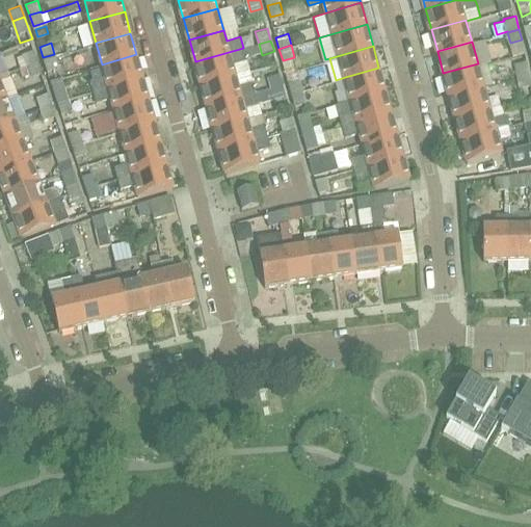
[(195,61),(201,83),(249,70),(243,48),(195,61)]
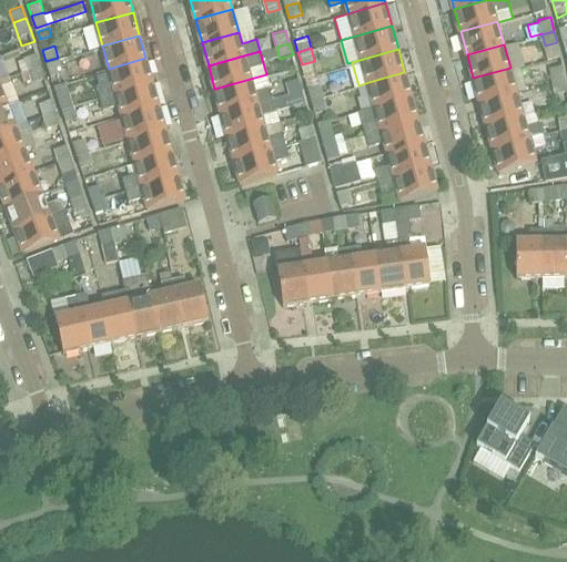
[(23,55),(28,68),(40,63),(37,52),(23,55)]
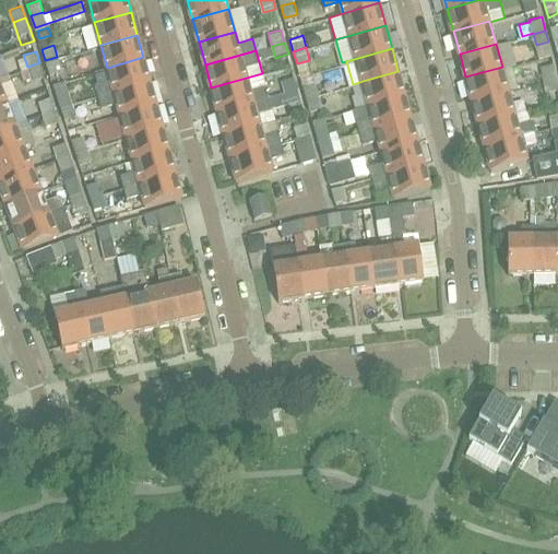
[(61,69),(57,57),(45,60),(49,72),(61,69)]
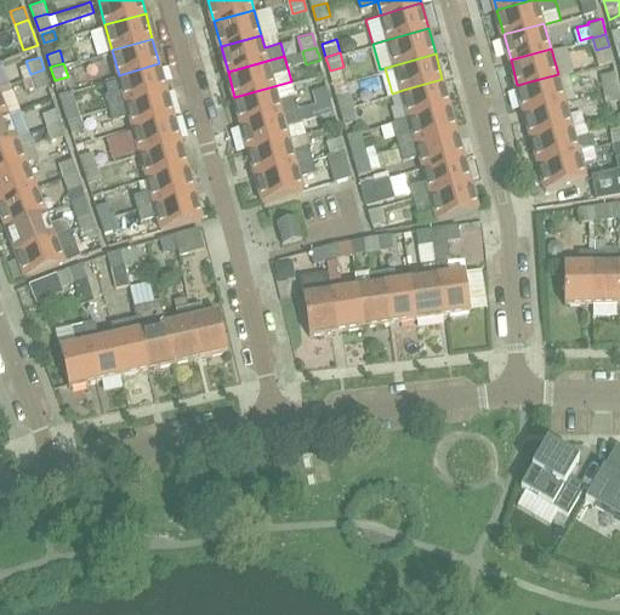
[(166,89),(159,63),(119,75),(123,87),(119,87),(117,81),(114,79),(107,81),(109,91),(106,92),(109,104),(166,89)]
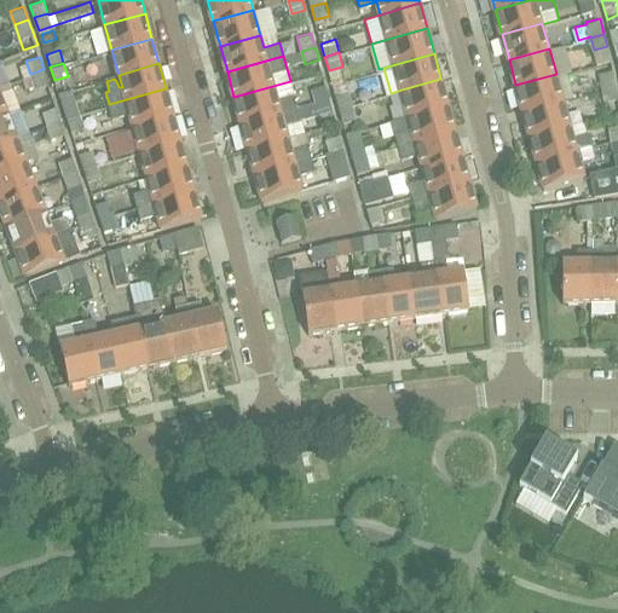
[(30,74),(34,87),(48,82),(44,69),(30,74)]
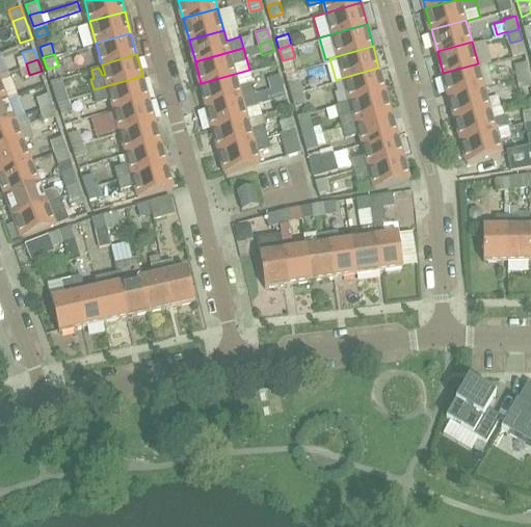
[(529,72),(527,59),(514,61),(516,74),(529,72)]
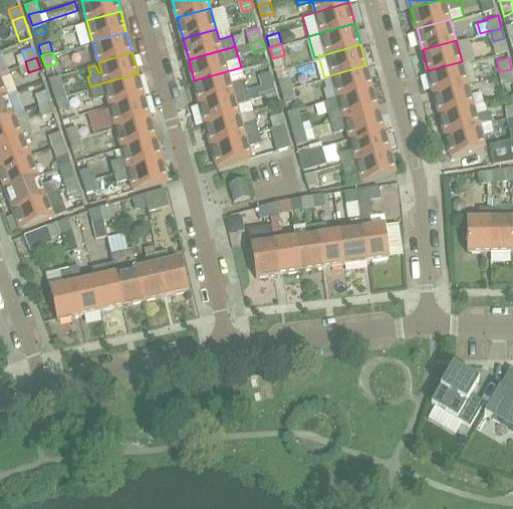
[(476,69),(465,72),(462,61),(428,70),(434,91),(467,82),(467,81),(478,78),(476,69)]
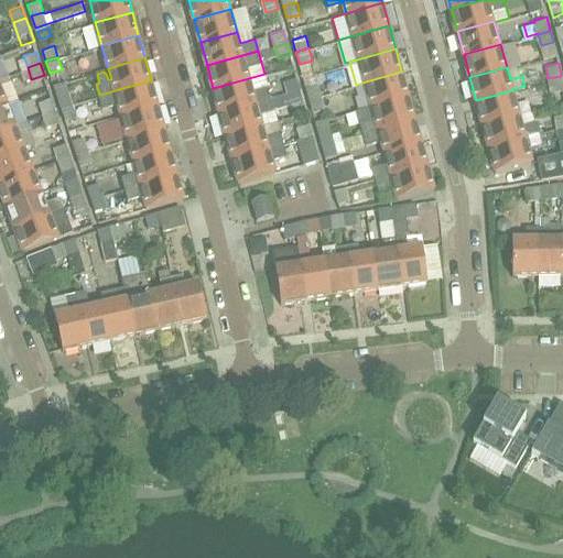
[(366,81),(371,105),(408,95),(401,72),(366,81)]
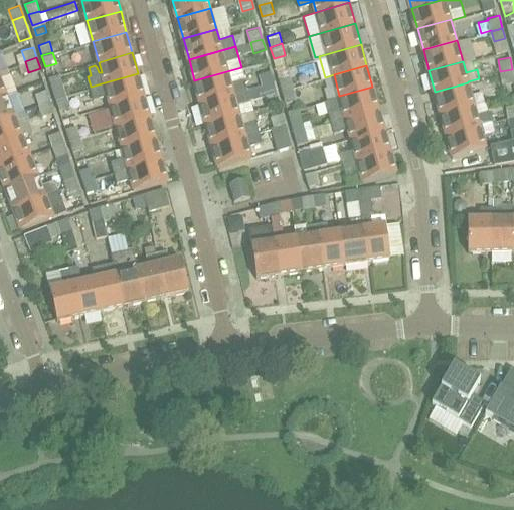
[(194,80),(200,102),(247,88),(244,76),(241,67),(194,80)]
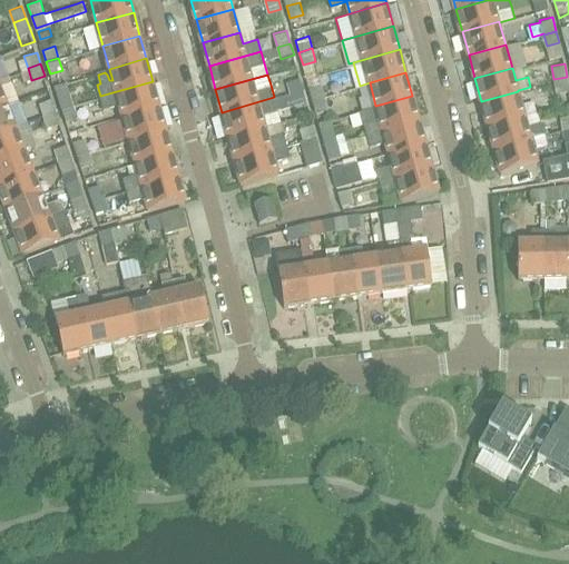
[(300,77),(287,81),(291,92),(303,89),(300,77)]
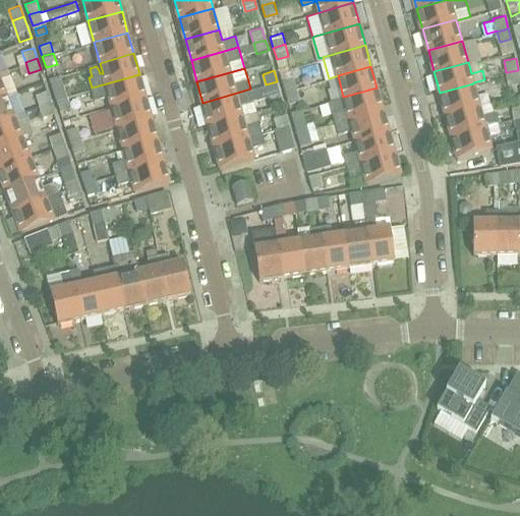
[(519,75),(518,70),(506,72),(507,75),(508,83),(519,81),(519,75)]
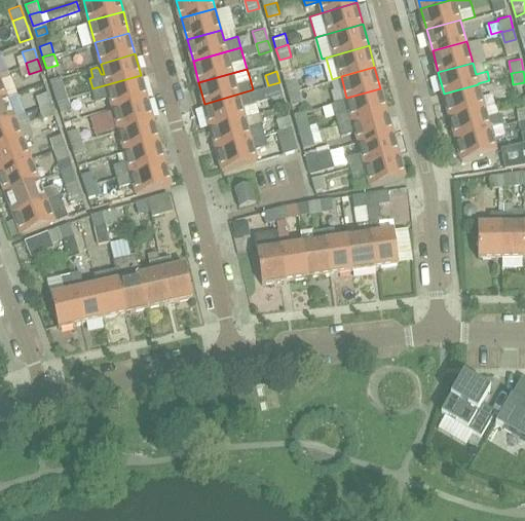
[(49,78),(57,99),(68,96),(61,74),(49,78)]
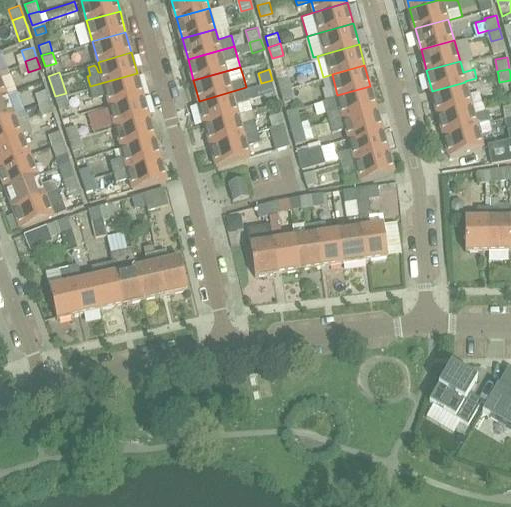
[(143,94),(137,73),(90,86),(93,97),(107,93),(110,103),(143,94)]
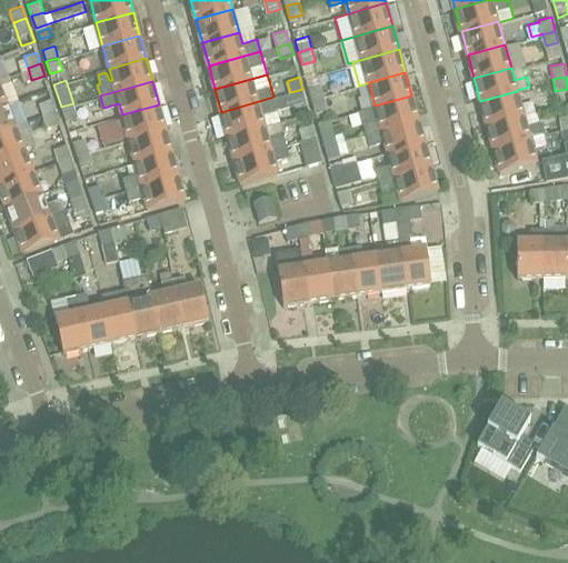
[(308,87),(311,98),(330,93),(328,84),(321,86),(320,83),(308,87)]
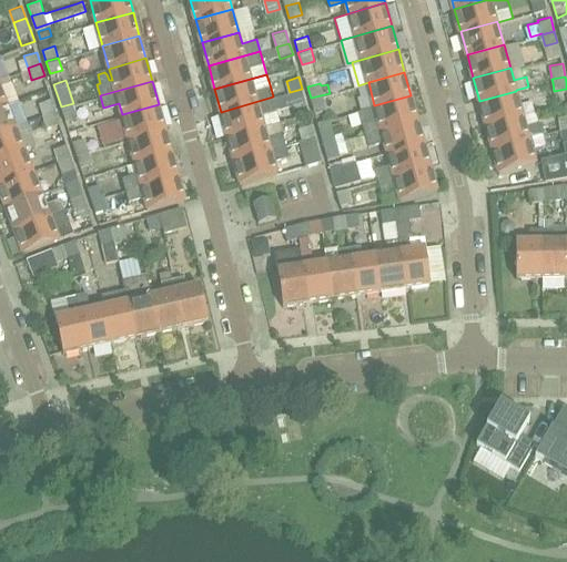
[(40,89),(43,100),(39,101),(39,102),(33,104),(37,116),(43,114),(43,113),(56,109),(52,98),(51,98),(47,87),(40,89)]
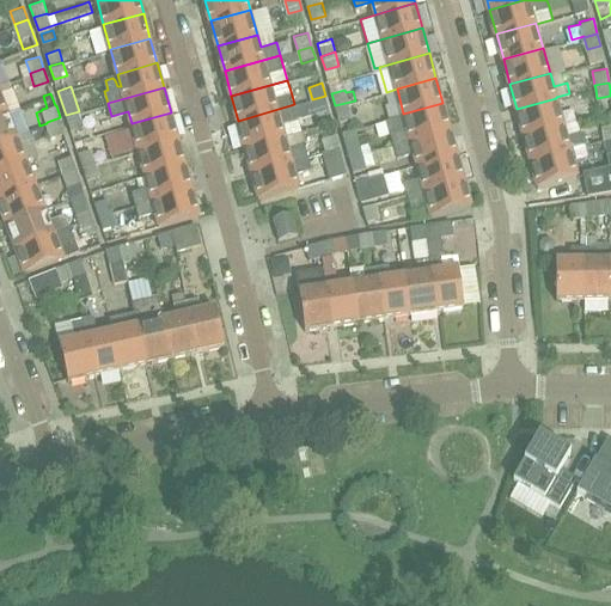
[(318,126),(333,121),(325,96),(312,99),(318,126)]
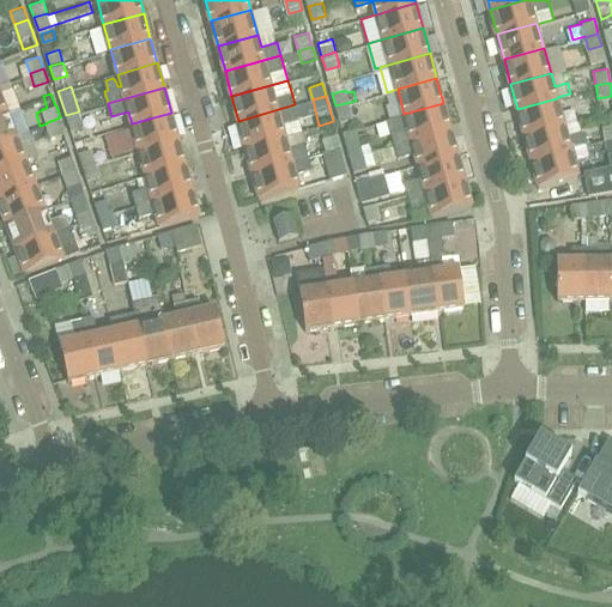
[(517,109),(525,134),(564,123),(557,98),(517,109)]
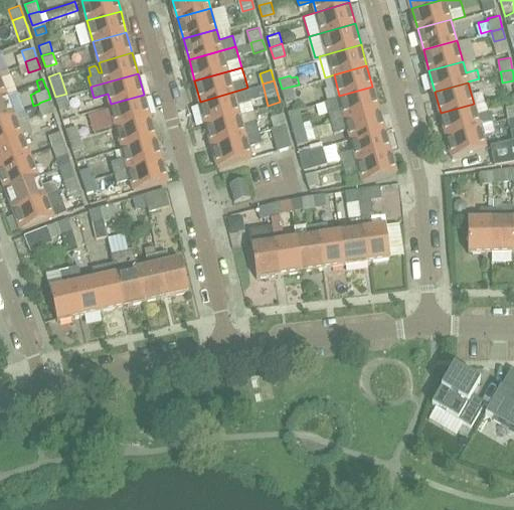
[(300,86),(299,85),(282,89),(285,101),(297,97),(294,88),(300,86)]
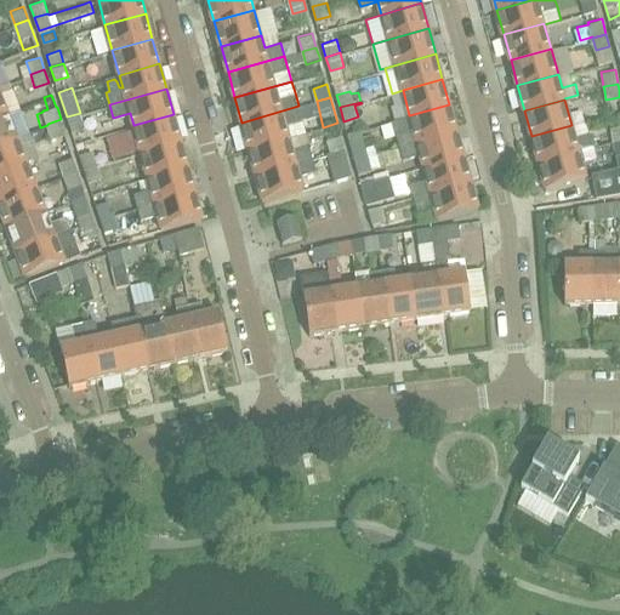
[(394,119),(398,132),(396,134),(399,146),(456,130),(449,104),(409,115),(394,119)]
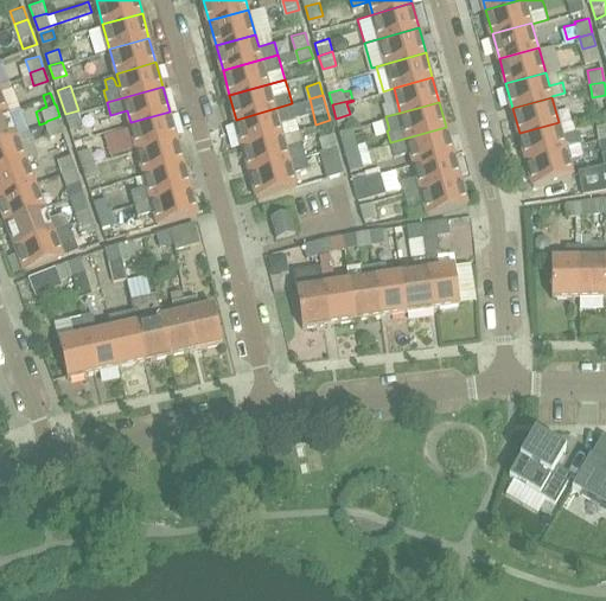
[(295,116),(292,103),(236,120),(243,144),(282,133),(279,121),(295,116)]
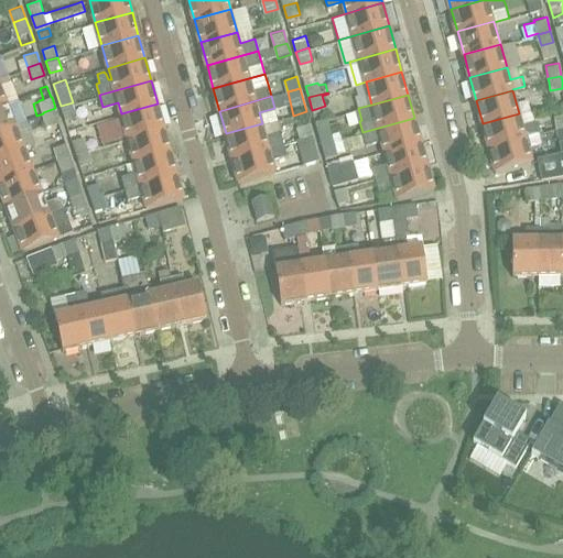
[(0,104),(0,129),(15,123),(7,101),(0,104)]
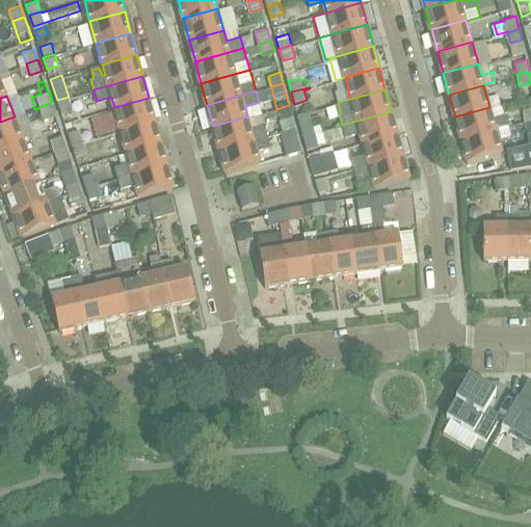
[(73,108),(69,97),(57,100),(61,111),(73,108)]
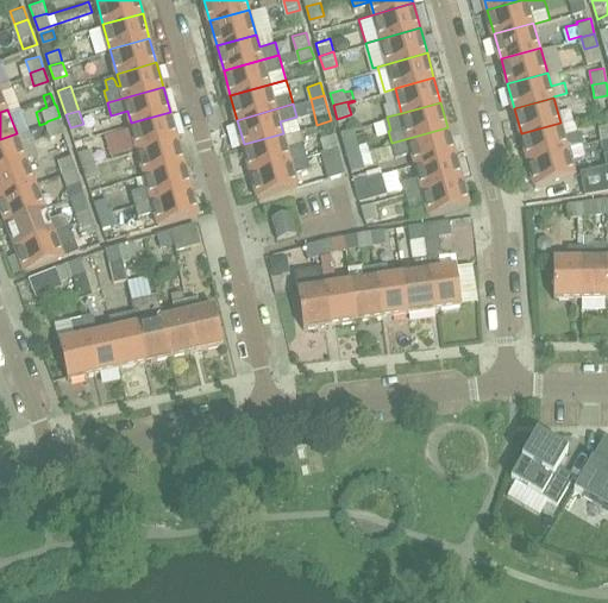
[(131,123),(137,148),(177,137),(170,112),(131,123)]
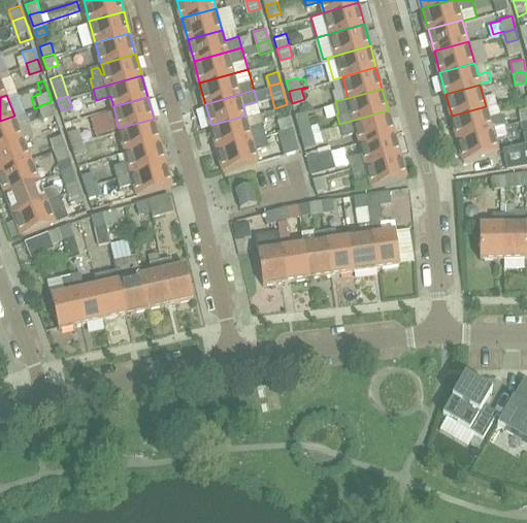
[(55,112),(52,101),(40,105),(40,106),(43,117),(55,112)]
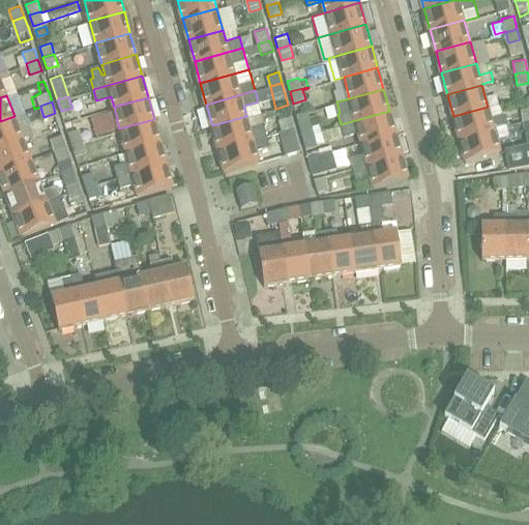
[(453,116),(460,138),(508,123),(505,112),(491,116),(488,107),(453,116)]
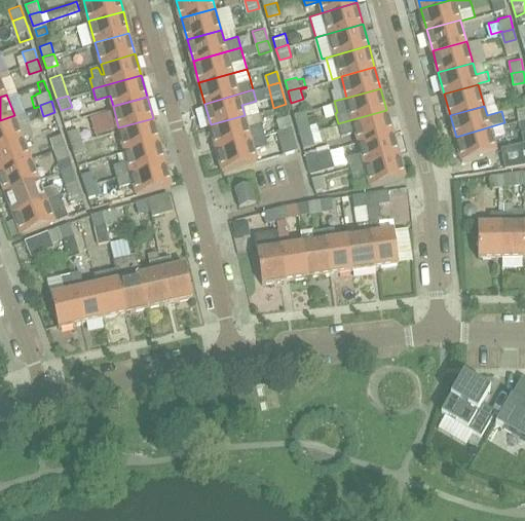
[(355,129),(359,140),(392,131),(386,110),(338,123),(340,134),(355,129)]
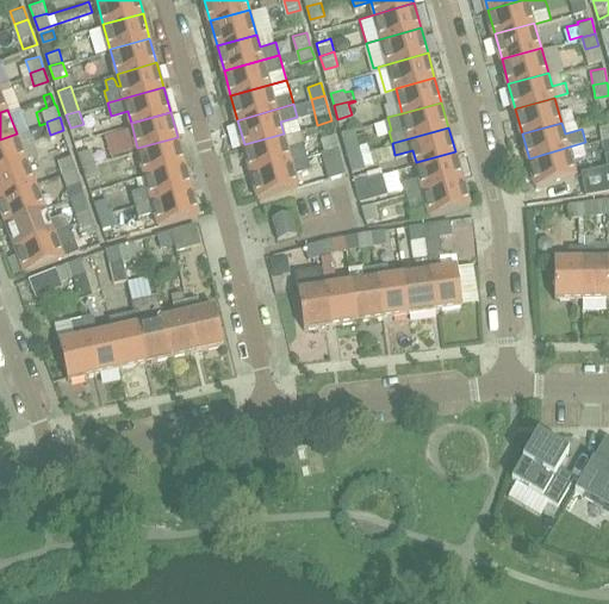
[(321,137),(324,149),(337,145),(334,132),(321,137)]
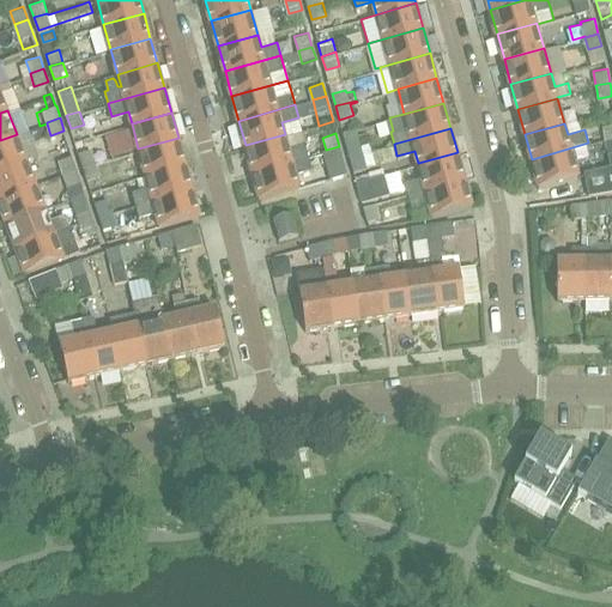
[(0,140),(0,168),(26,158),(17,134),(0,140)]
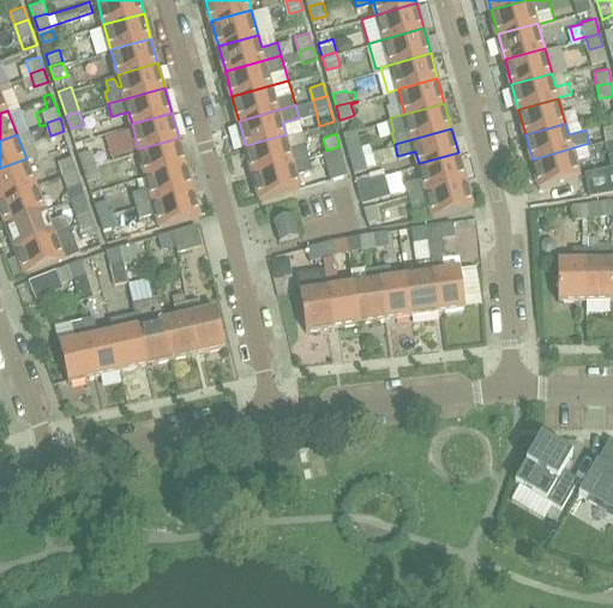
[(246,145),(253,170),(308,155),(306,143),(289,148),(286,134),(246,145)]
